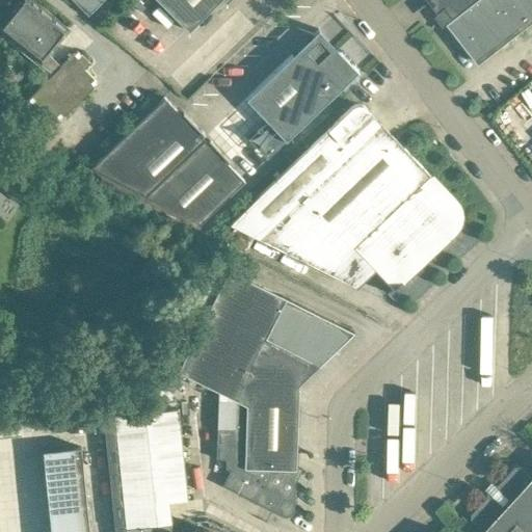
[(65,30),(27,0),(0,0),(0,27),(9,35),(5,41),(50,77),(27,100),(40,112),(46,107),(59,121),(63,116),(98,82),(94,78),(84,69),(90,62),(77,50),(60,67),(47,53),(65,30)]
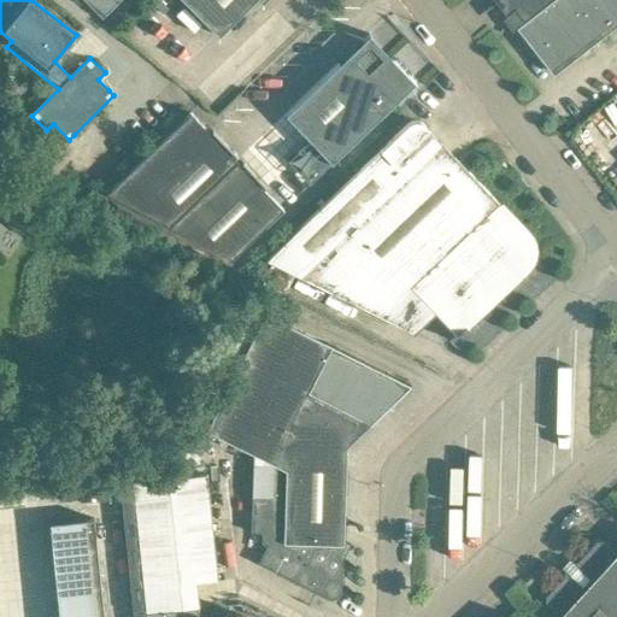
[(83,0),(100,17),(117,0),(83,0)]
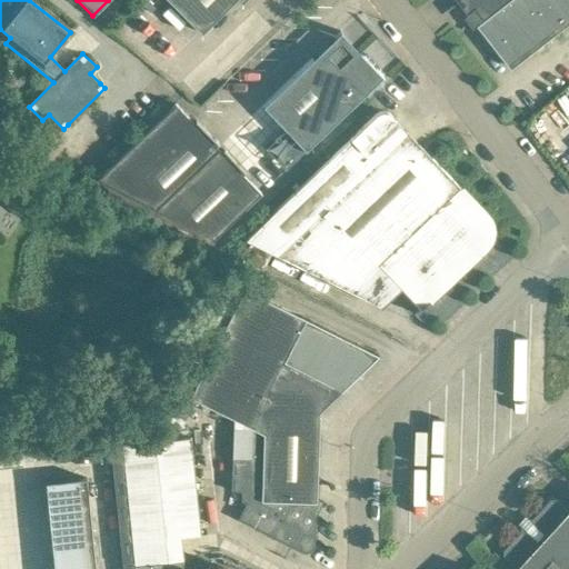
[(168,0),(201,33),(233,0),(238,0),(241,2),(243,0),(168,0)]
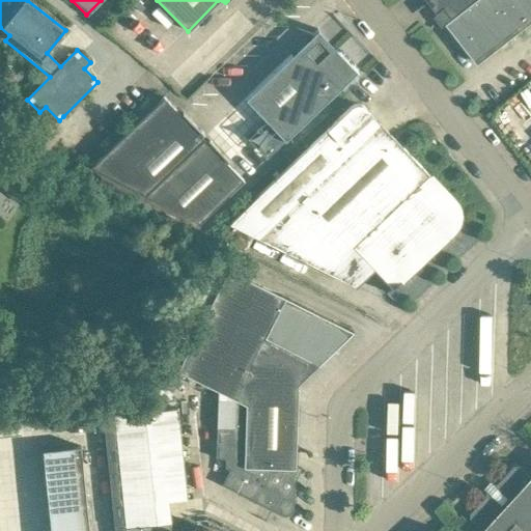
[(429,0),(437,9),(439,12),(440,11),(440,10),(446,5),(454,16),(447,21),(448,22),(476,0),(429,0)]
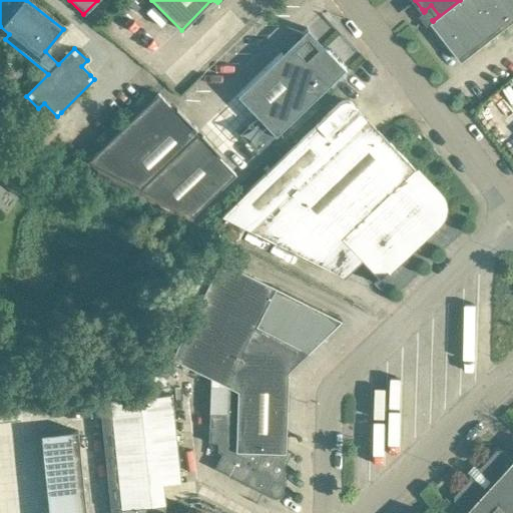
[(512,0),(460,0),(433,21),(432,22),(462,61),(512,21),(512,0)]
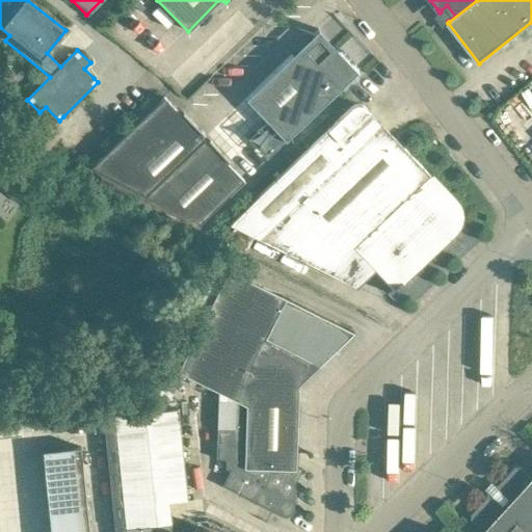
[(358,71),(338,49),(334,53),(318,37),(295,59),(291,54),(276,69),(245,99),(285,140),(358,71)]
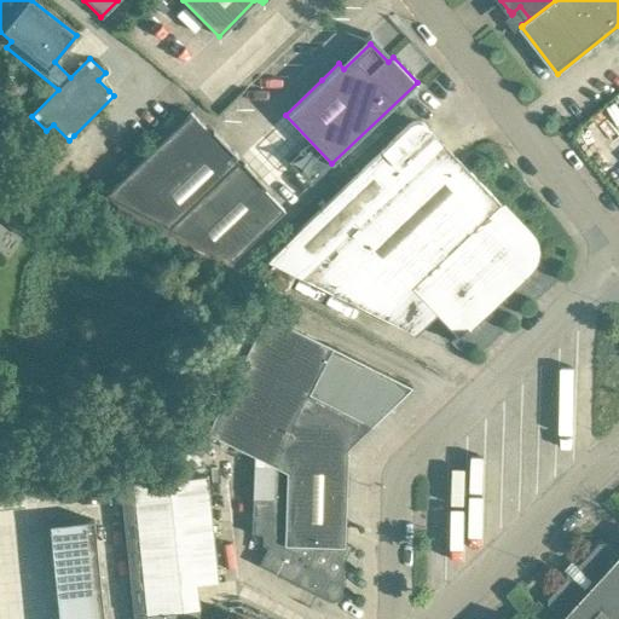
[(190,111),(100,196),(232,259),(283,209),(264,190),(267,186),(242,161),(239,163),(235,158),(237,155),(213,129),(209,132),(190,111)]
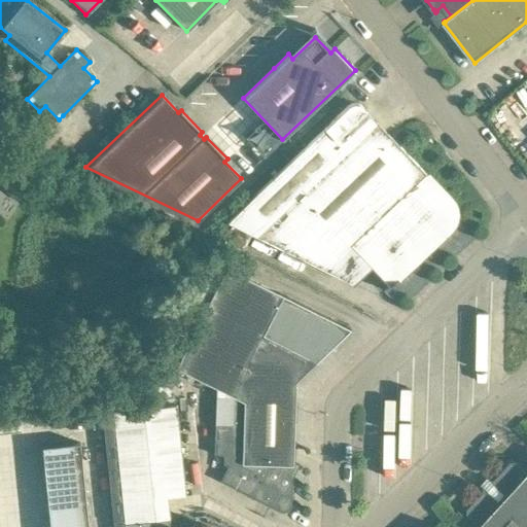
[(450,199),(361,106),(360,105),(358,104),(357,103),(355,103),(353,103),(352,104),(349,105),(348,105),(226,221),(323,270),(349,245),(388,286),(384,289),(385,290),(419,259),(421,261),(437,246),(435,243),(450,230),(453,225),(455,220),(456,215),(455,209),(453,204),(450,199)]
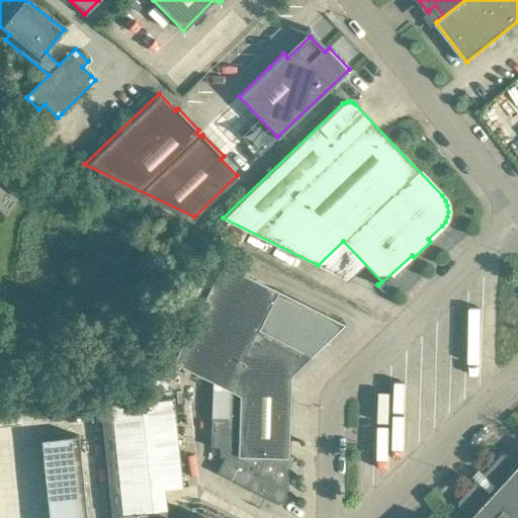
[(256,140),(261,123),(240,117),(236,135),(256,140)]
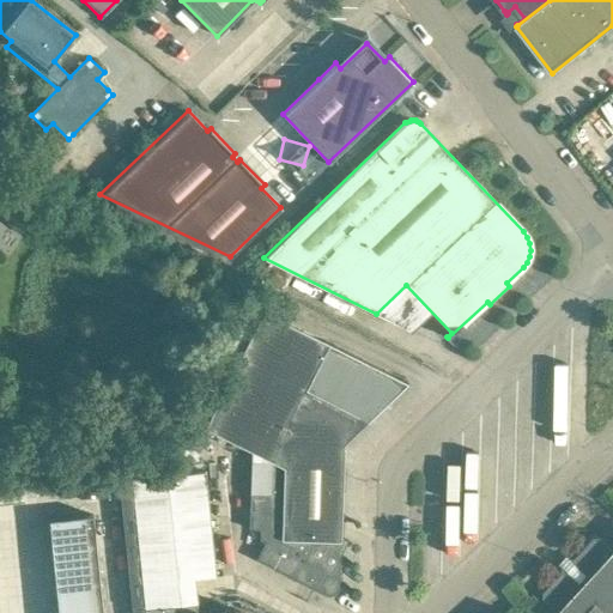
[(188,414),(207,424),(205,428),(271,461),(268,493),(249,492),(248,529),(259,530),(259,540),(263,542),(255,559),(325,594),(326,595),(328,595),(329,595),(331,595),(333,595),(334,594),(337,593),(337,592),(338,590),(339,588),(339,587),(340,559),(340,558),(339,557),(339,556),(338,553),(337,552),(335,551),(333,550),(339,541),(340,541),(344,444),(357,417),(368,422),(407,383),(244,302),(188,414)]
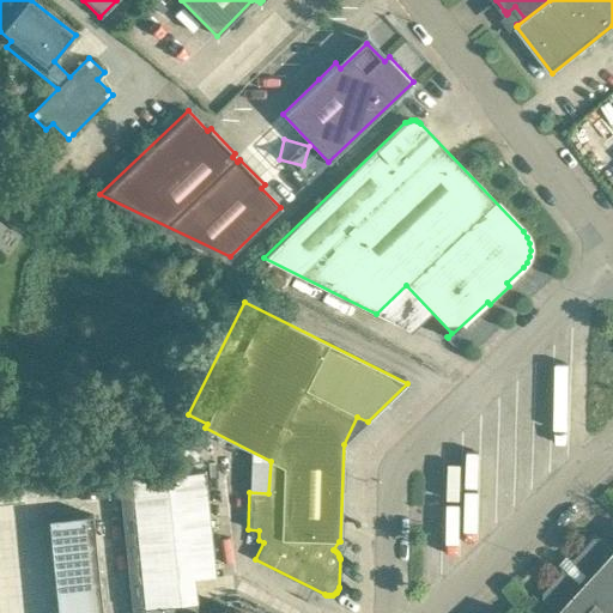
[(131,479),(119,480),(132,612),(243,612),(232,608),(230,612),(201,612),(196,611),(195,604),(196,602),(194,578),(217,576),(206,472),(131,479)]
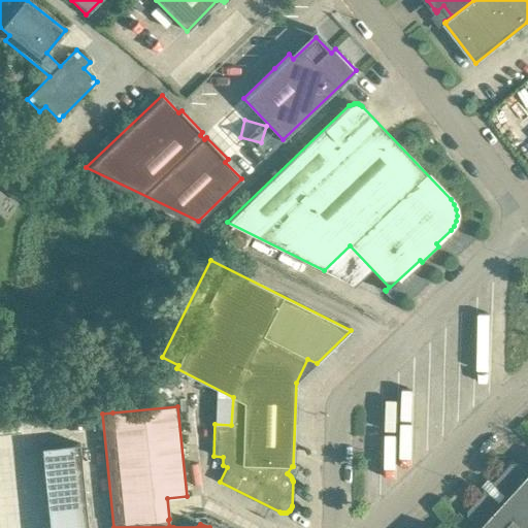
[(85,527),(78,448),(39,451),(45,527),(85,527)]
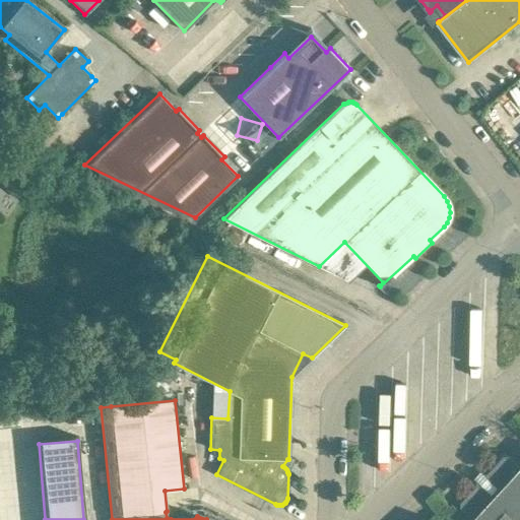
[(477,484),(461,502),(461,508),(473,519),(472,519),(519,519),(519,465),(509,455),(504,456),(488,473),(483,473),(477,480),(477,484)]
